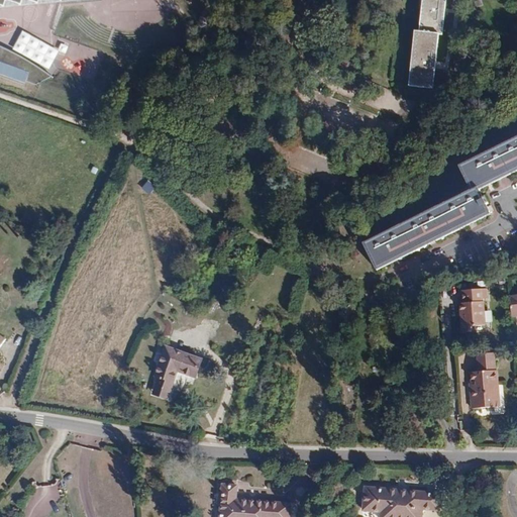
[(0,0),(0,76),(24,85),(25,82),(35,85),(52,77),(44,72),(39,68),(34,65),(27,61),(22,58),(16,55),(10,52),(4,48),(0,45),(0,4),(3,6),(4,0),(8,0),(20,4),(21,0),(29,0),(37,2),(37,0),(59,0),(61,1),(61,0),(0,0)]
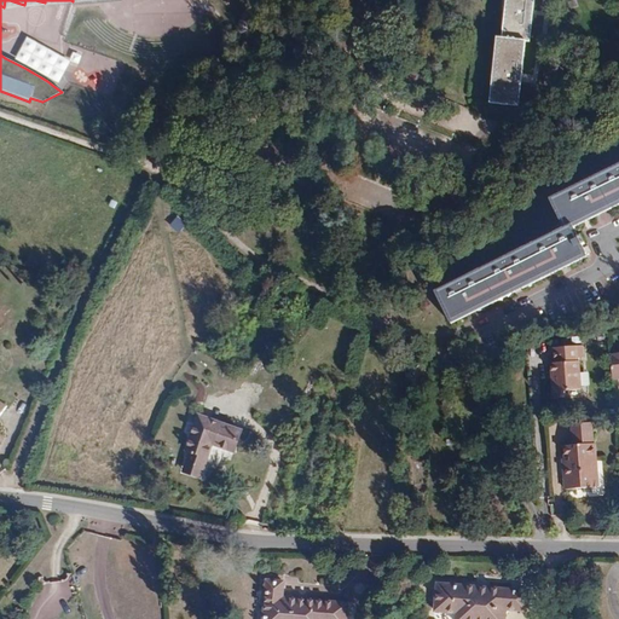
[(497,39),(490,102),(519,105),(525,41),(530,41),(533,0),(505,0),(502,39),(497,39)]
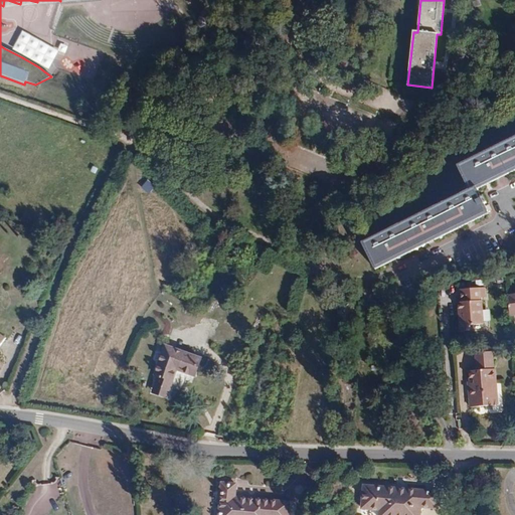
[(332,57),(330,62),(346,69),(348,64),(332,57)]
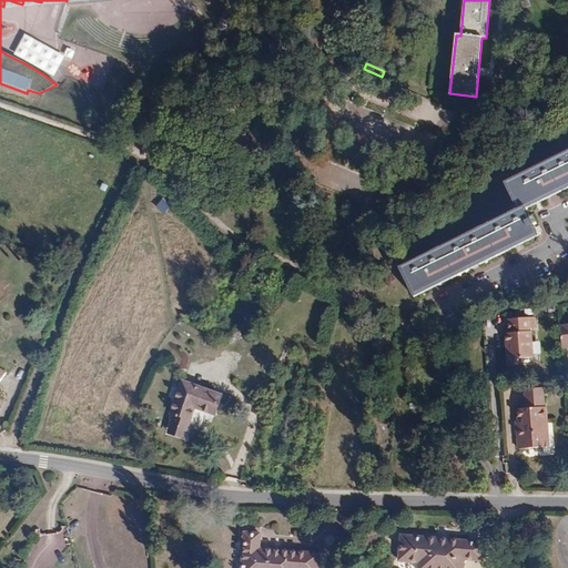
[(567,151),(504,183),(517,210),(399,267),(414,296),(538,235),(526,209),(567,188),(567,151)]
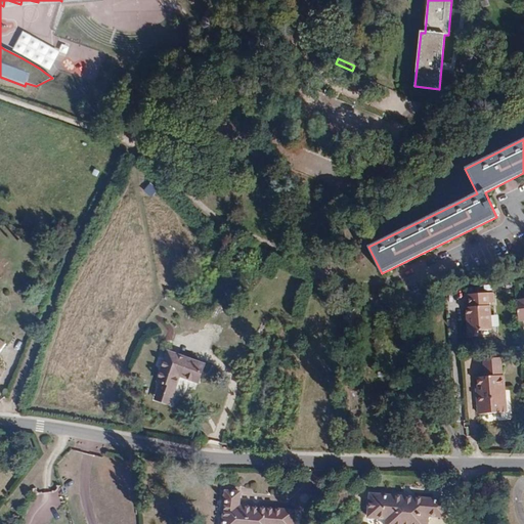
[(151,197),(159,189),(150,183),(144,190),(151,197)]
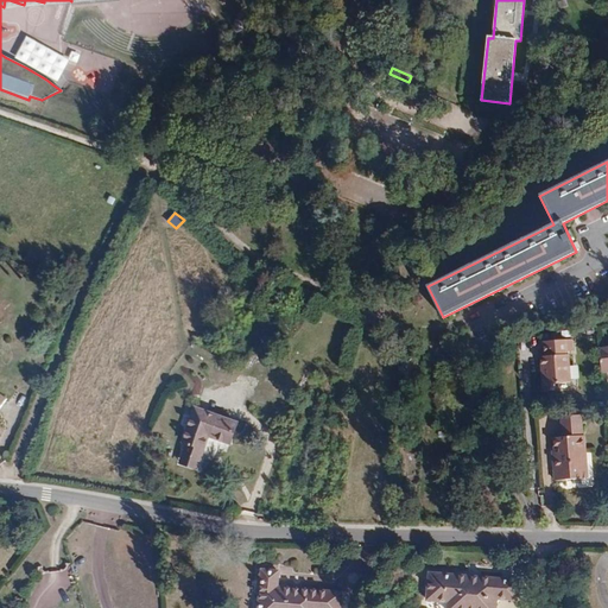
[(545,356),(540,356),(543,391),(555,391),(555,384),(570,382),(568,355),(572,354),(571,340),(544,342),(545,356)]
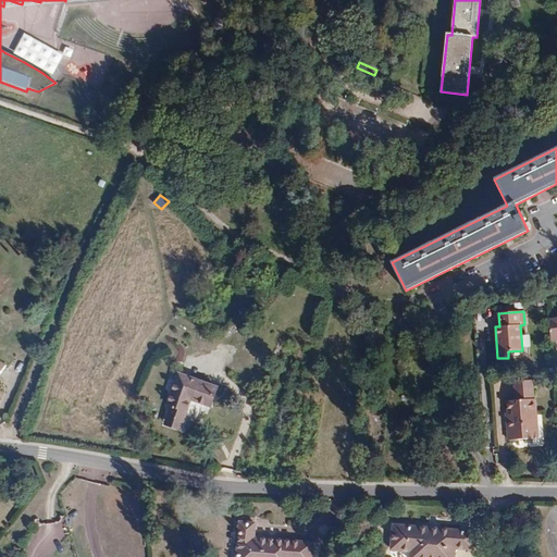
[(556,318),(547,319),(551,342),(556,341),(556,318)]
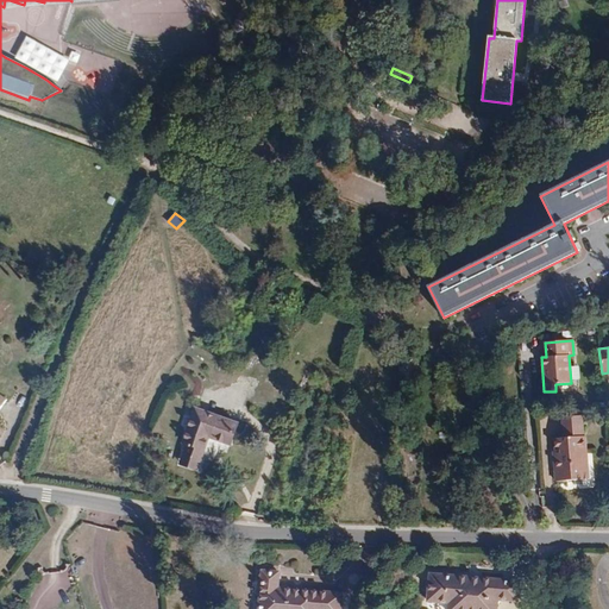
[(284,420),(297,390),(264,376),(251,405),(284,420)]
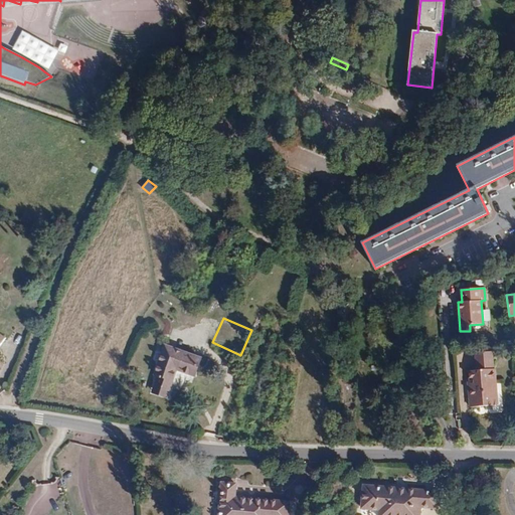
[(155,386),(168,390),(176,369),(194,376),(201,359),(165,346),(155,374),(158,376),(155,386)]
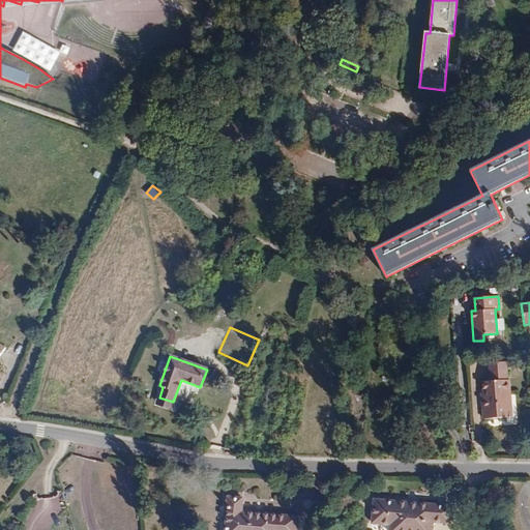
[(484,402),(482,403),(483,419),(512,416),(507,361),(489,363),(491,381),(482,381),(484,402)]
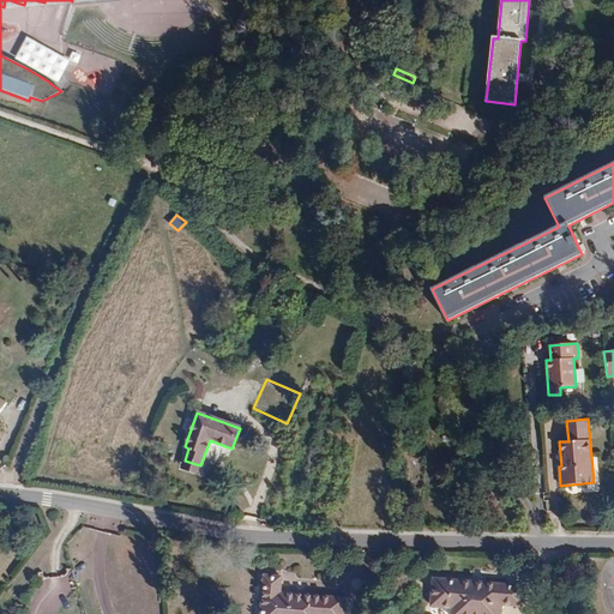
[(198,474),(200,465),(185,461),(182,469),(198,474)]
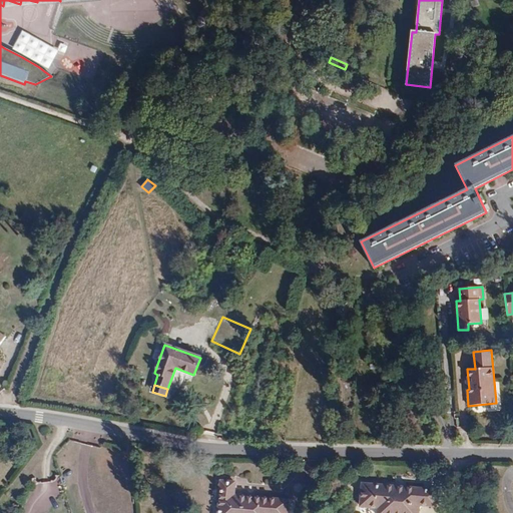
[(286,512),(288,501),(232,496),(233,483),(220,481),(217,512),(286,512)]
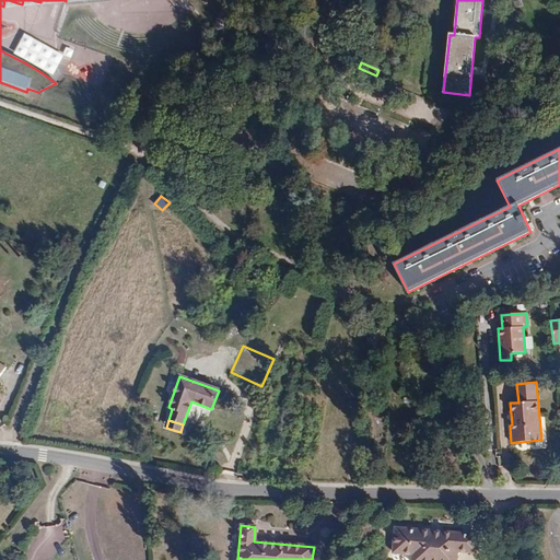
[(456,559),(457,551),(475,553),(477,536),(395,528),(393,553),(412,556),(411,559),(456,559)]
